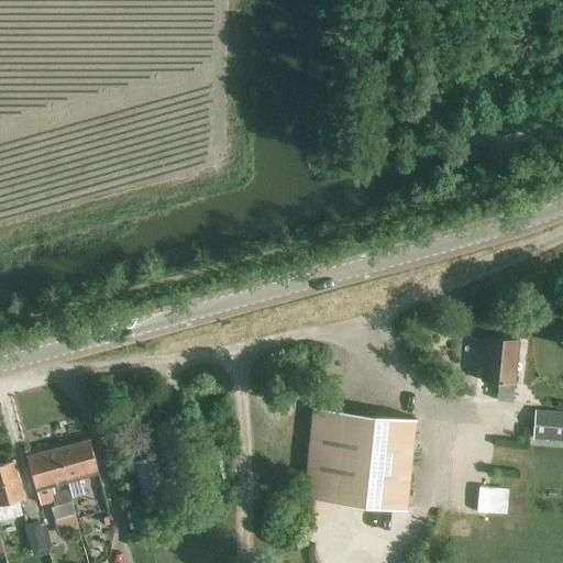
[(519,340),(486,335),(482,381),(515,384),(519,340)]
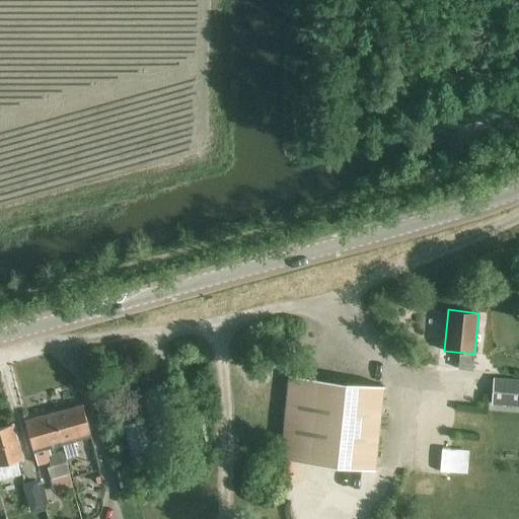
[(374,468),(383,385),(289,376),(281,459),(374,468)]
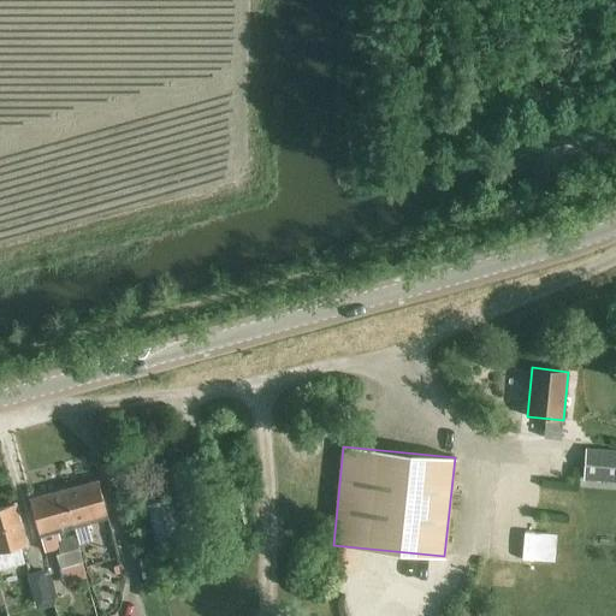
[(615,451),(586,450),(585,479),(614,481),(615,451)]
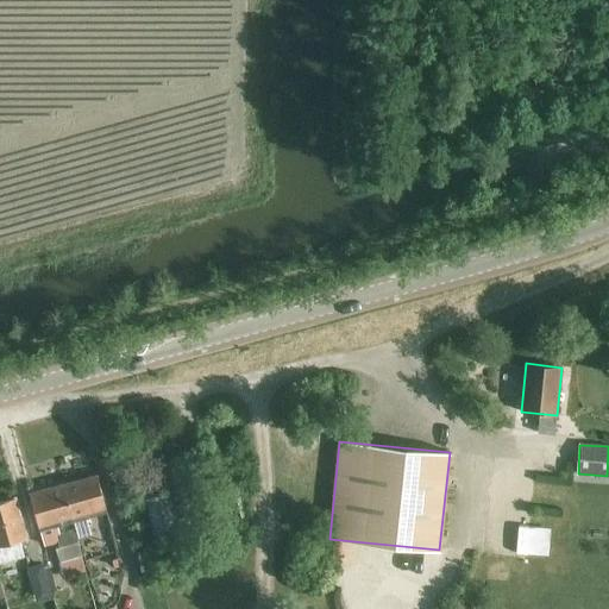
[(92,535),(86,516),(105,512),(95,475),(60,483),(68,515),(69,519),(73,518),(79,539),(92,535)]
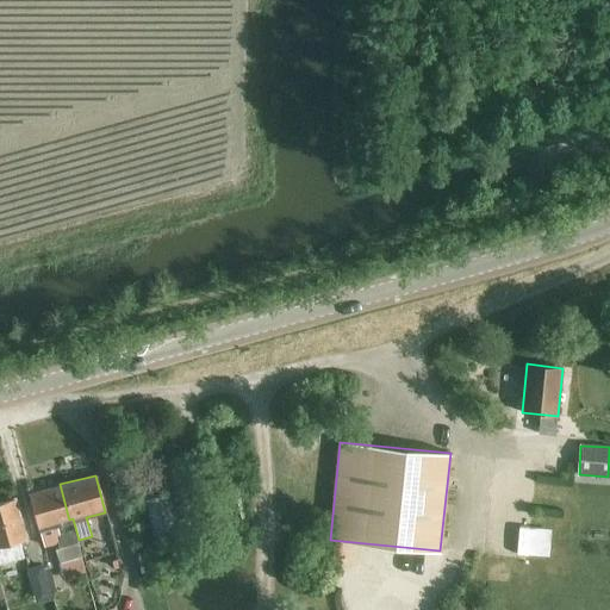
[(204,527),(200,516),(190,477),(161,484),(163,490),(144,496),(160,551),(204,527)]
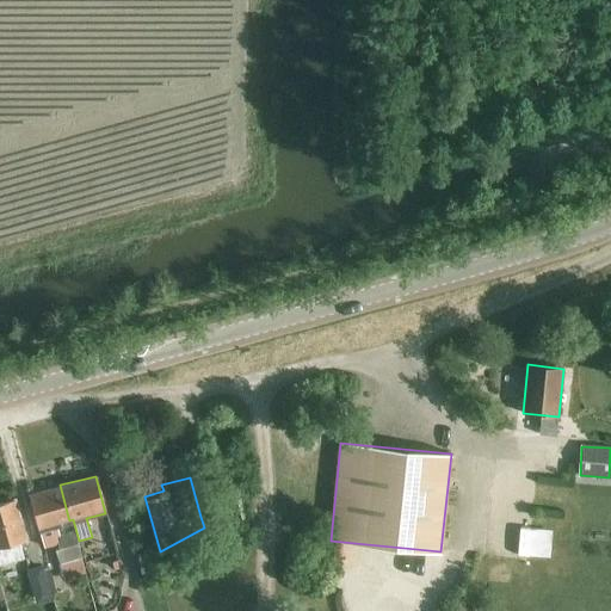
[(69,520),(68,517),(60,485),(28,494),(37,531),(39,531),(44,548),(57,544),(60,549),(55,550),(60,563),(65,579),(85,574),(81,557),(74,531),(59,536),(57,529),(61,528),(60,523),(69,520)]
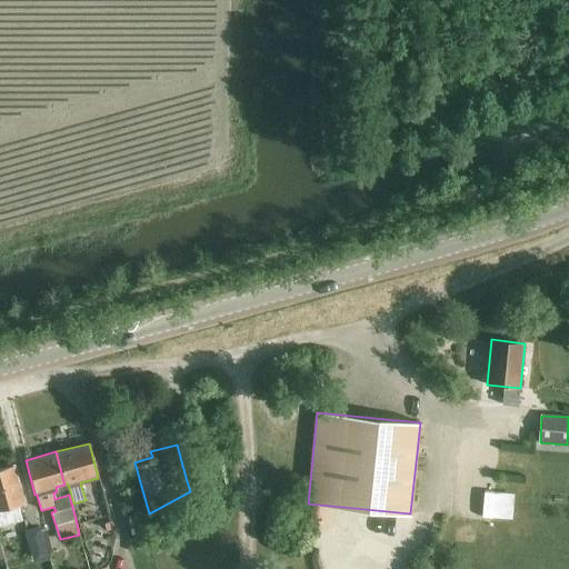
[(226,463),(215,467),(219,485),(230,481),(226,463)]
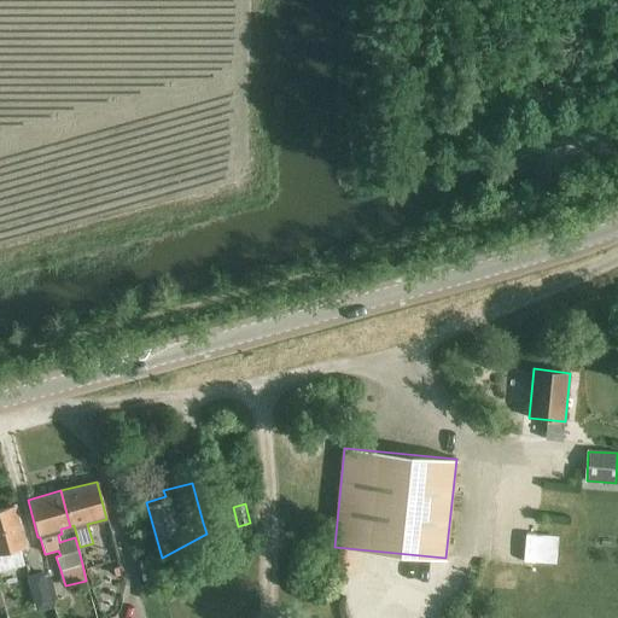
[(24,565),(22,554),(25,553),(12,505),(0,507),(0,571),(0,572),(24,565)]
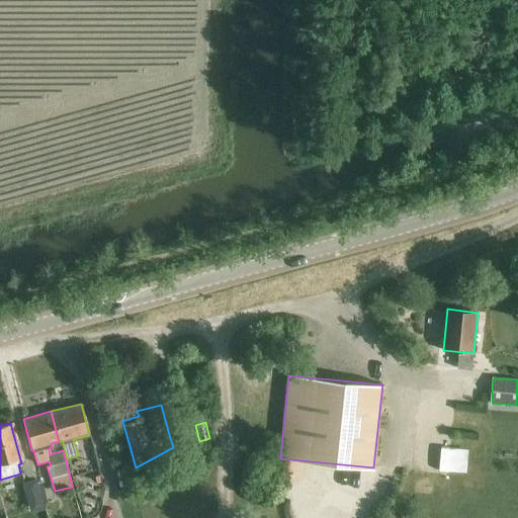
[(447,457),(448,438),(439,438),(438,457),(447,457)]
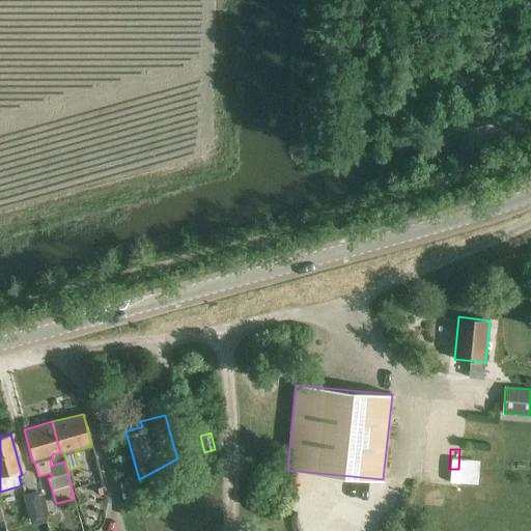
[(46,521),(37,492),(25,496),(32,524),(46,521)]
